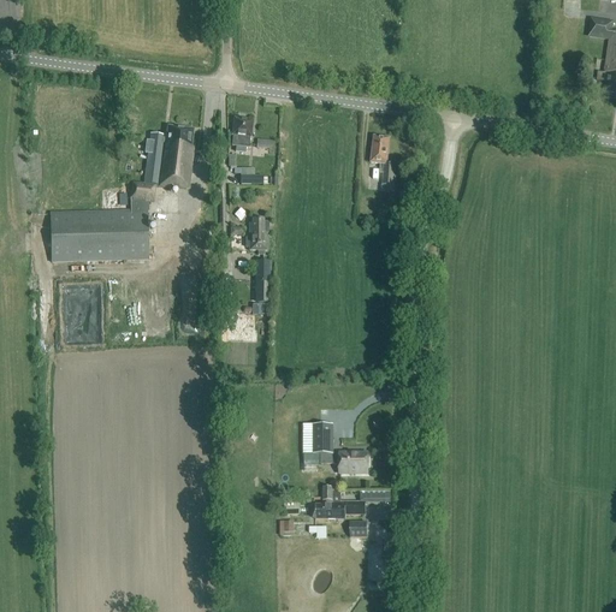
[(615,28),(612,28),(614,21),(592,17),(590,34),(610,37),(605,71),(599,70),(597,78),(606,79),(605,89),(615,90),(615,28)]
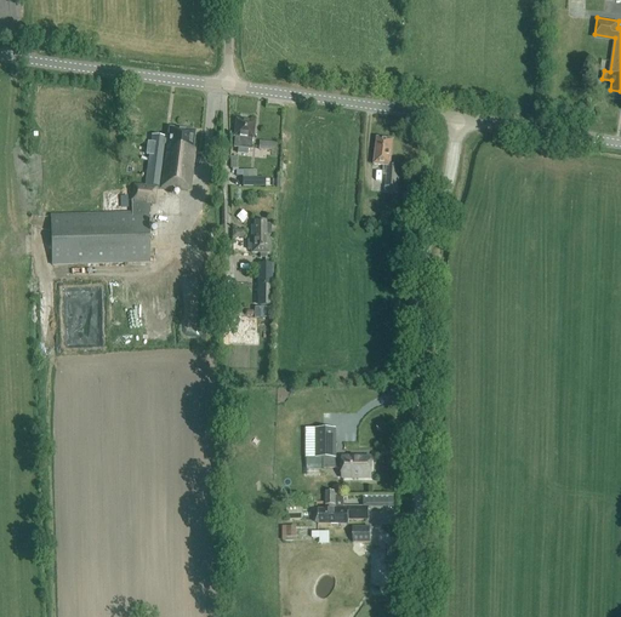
[(252,136),(255,119),(244,118),(244,116),(238,116),(237,116),(235,119),(234,124),(235,124),(234,133),(235,133),(233,144),(238,144),(237,150),(248,152),(248,146),(250,146),(251,136),(252,136)]
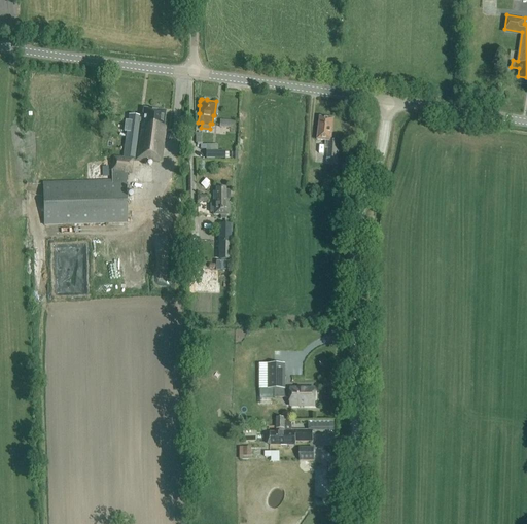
[(161,160),(166,124),(163,124),(165,109),(144,106),(143,115),(129,113),(123,155),(113,154),(111,168),(112,179),(43,181),(44,222),(128,220),(127,179),(128,179),(128,170),(131,171),(133,158),(152,160),(152,159),(161,160)]
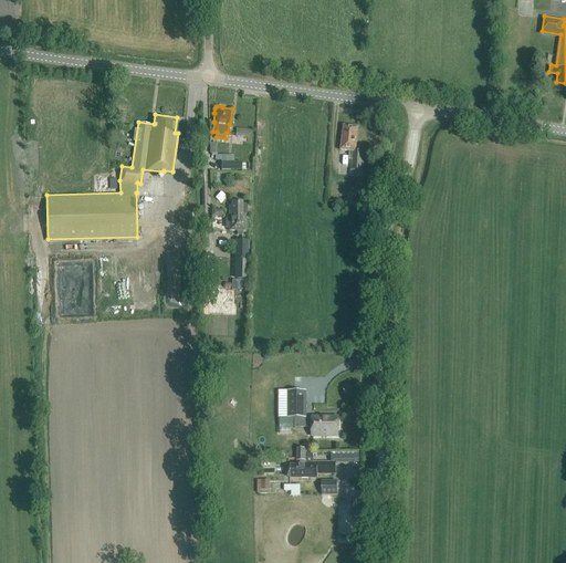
[(352,157),(352,167),(352,174),(363,175),(363,168),(364,149),(355,148),(358,125),(344,123),(343,134),(342,135),(341,138),(342,139),(341,147),(349,148),(349,157),(352,157)]
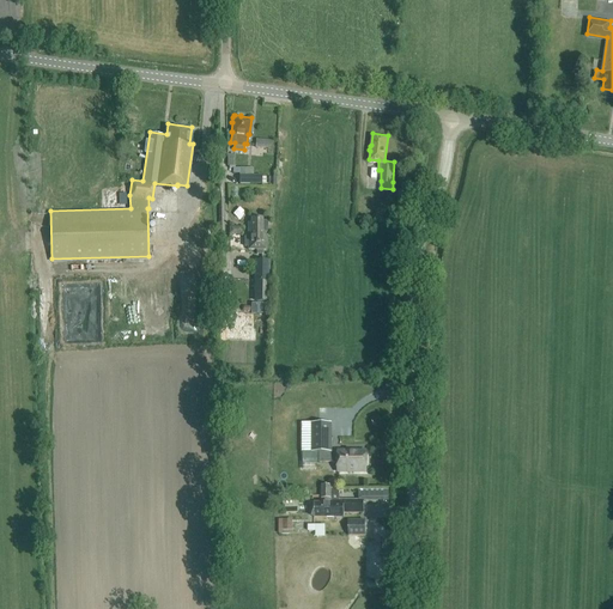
[(262,171),(241,172),(241,182),(262,181),(262,171)]
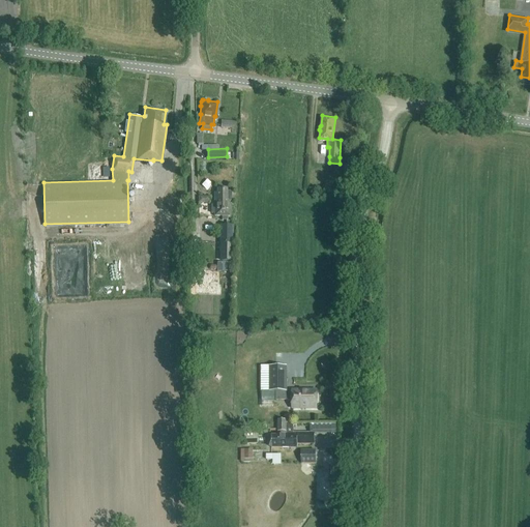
[(227,187),(225,187),(217,187),(217,191),(214,191),(214,213),(222,213),(222,217),(227,217),(227,213),(229,213),(229,199),(227,199),(227,187)]
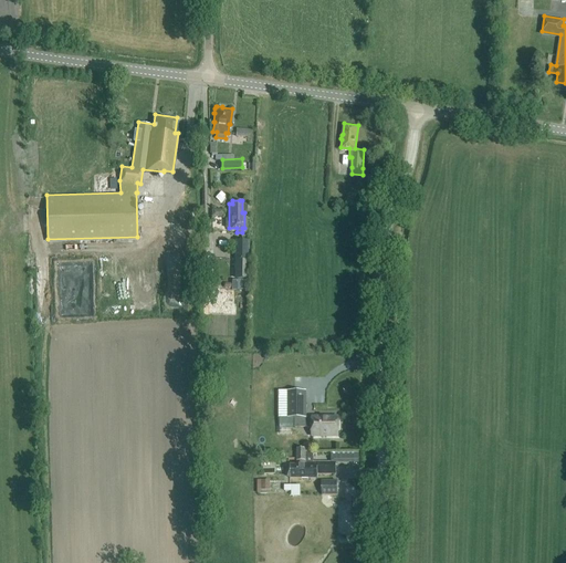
[(249,277),(249,238),(234,238),(234,277),(249,277)]
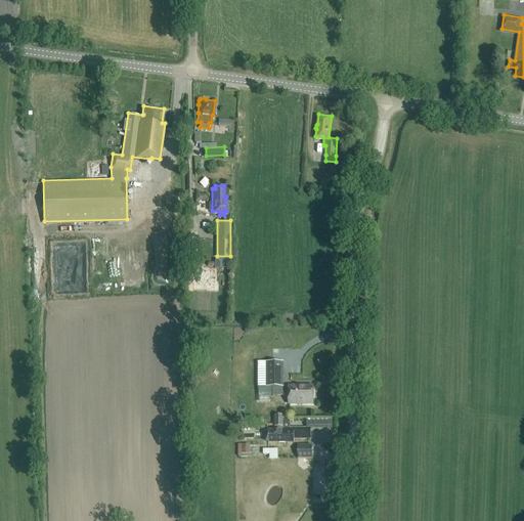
[(214,257),(214,266),(228,266),(228,257),(214,257)]
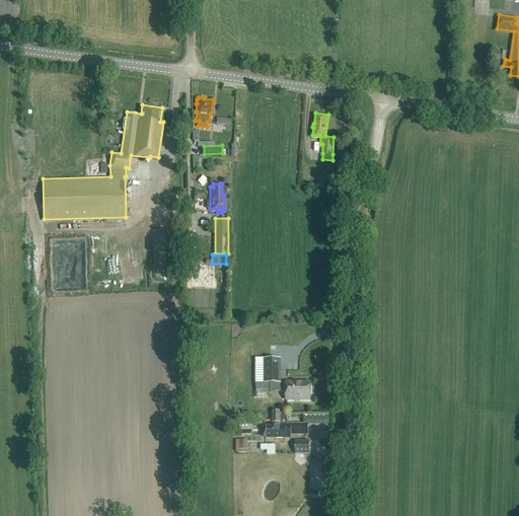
[(310,398),(310,378),(285,378),(285,380),(281,380),(281,356),(255,356),(254,380),(256,380),(270,380),(270,388),(285,388),(285,399),(310,398)]
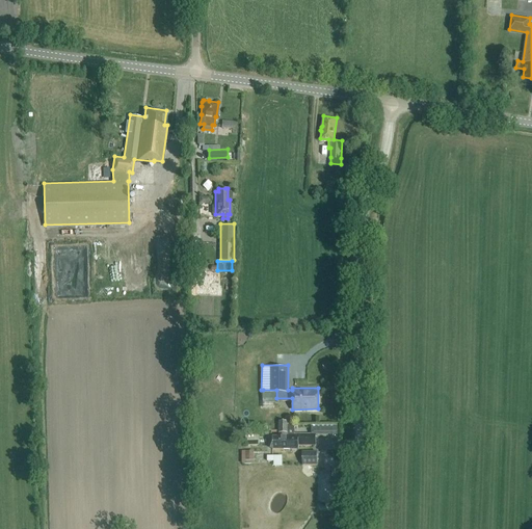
[(316,443),(316,432),(295,432),(295,422),(288,422),(288,431),(280,431),(280,434),(273,434),(273,438),(271,439),(271,446),(273,447),(291,447),(291,443),(316,443)]
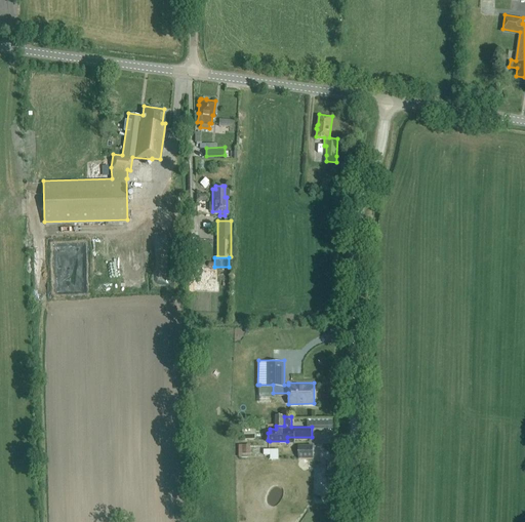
[(249,454),(249,442),(237,441),(237,453),(249,454)]
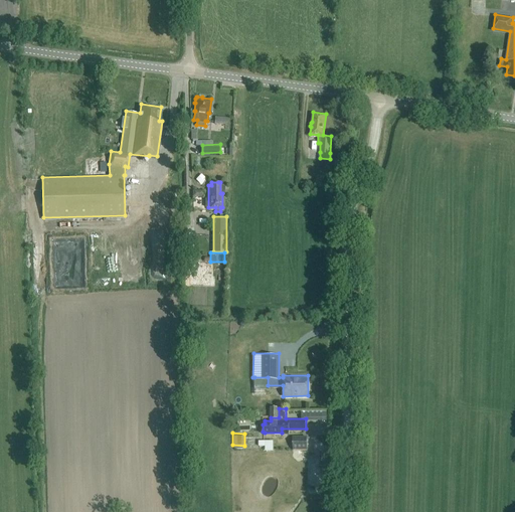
[(307,448),(307,435),(293,435),(293,448),(307,448)]
